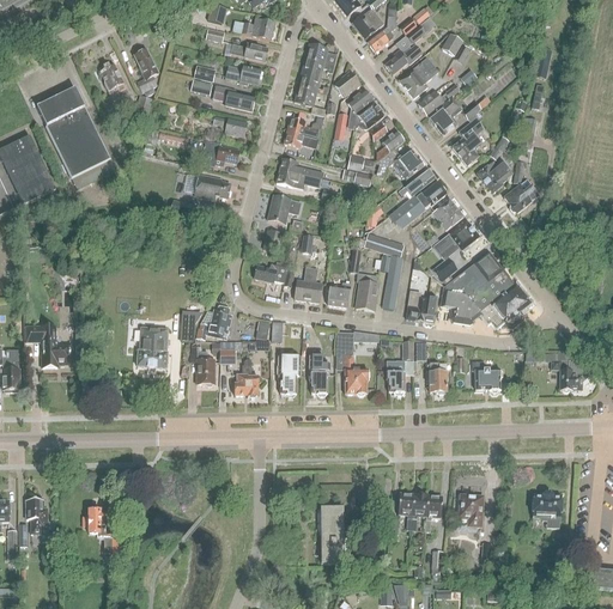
[(334,0),(346,16),(360,4),(357,0),(334,0)]
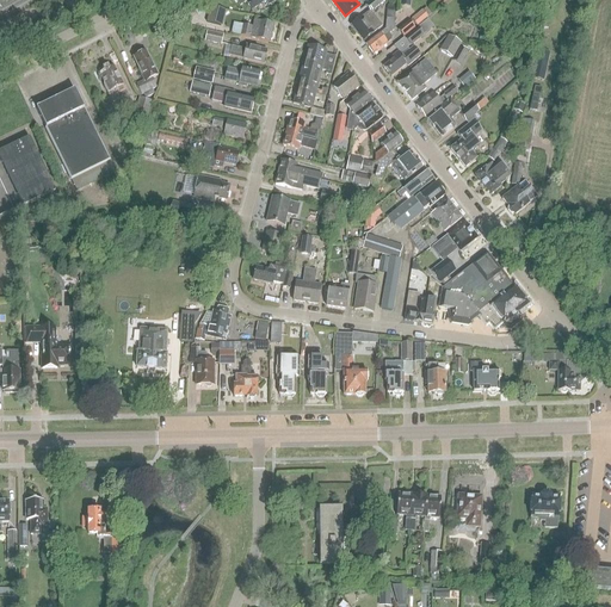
[(369,7),(351,22),(363,37),(382,23),(370,8),(382,0),(368,0),(365,2),(369,7)]
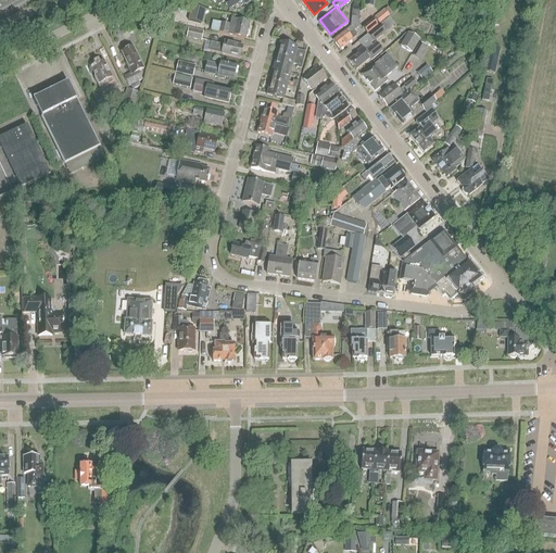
[(201,21),(204,8),(191,4),(188,19),(201,21)]
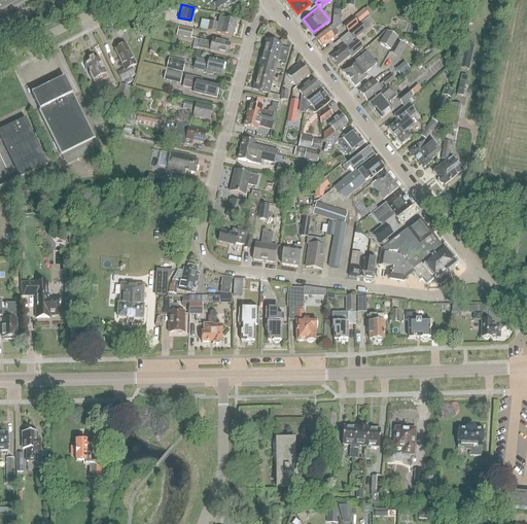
[(341,7),(334,7),(332,23),(327,26),(316,35),(322,44),(338,32),(338,29),(336,27),(340,24),(341,7)]
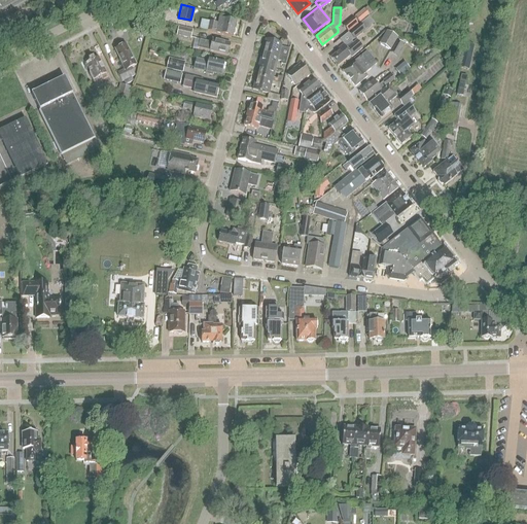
[(363,7),(354,14),(359,20),(369,12),(363,7)]
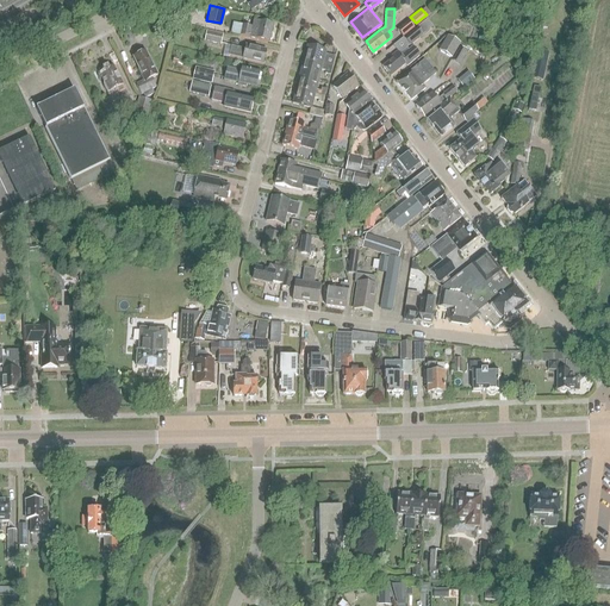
[(241,32),(269,39),(269,37),(272,37),(273,32),(271,31),(273,22),(254,17),(253,24),(243,22),(241,32)]
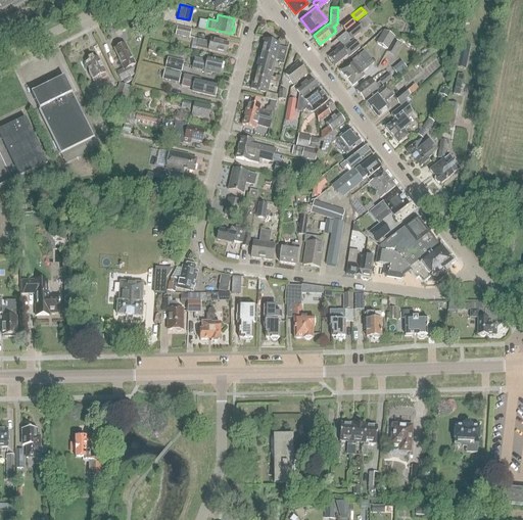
[(350,15),(339,25),(343,31),(355,21),(350,15)]
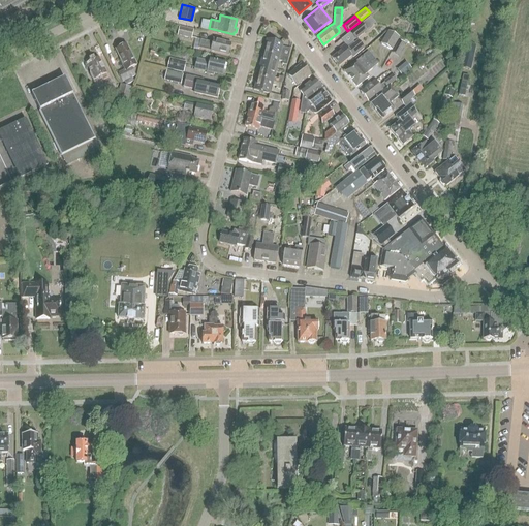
[(367,28),(372,24),(367,18),(362,22),(350,31),(355,37),(367,28)]
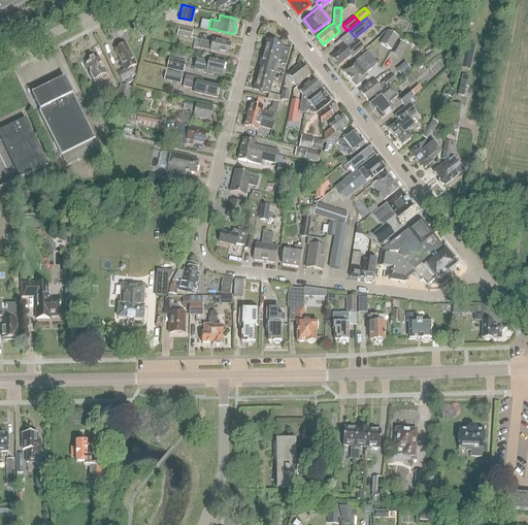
[(193,28),(178,25),(176,33),(191,36),(193,28)]
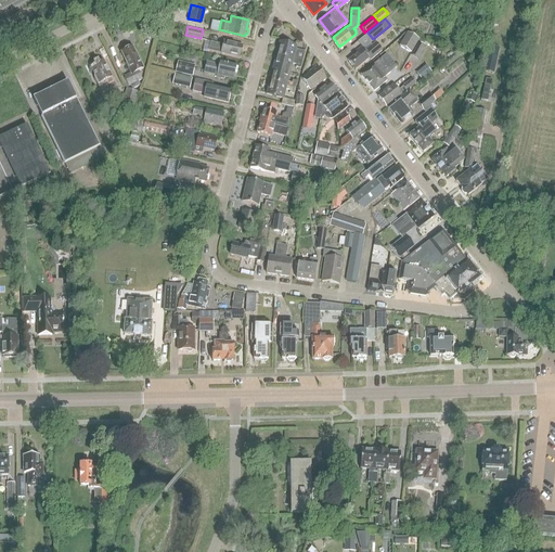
[(400,43),(411,50),(418,37),(408,30),(400,43)]
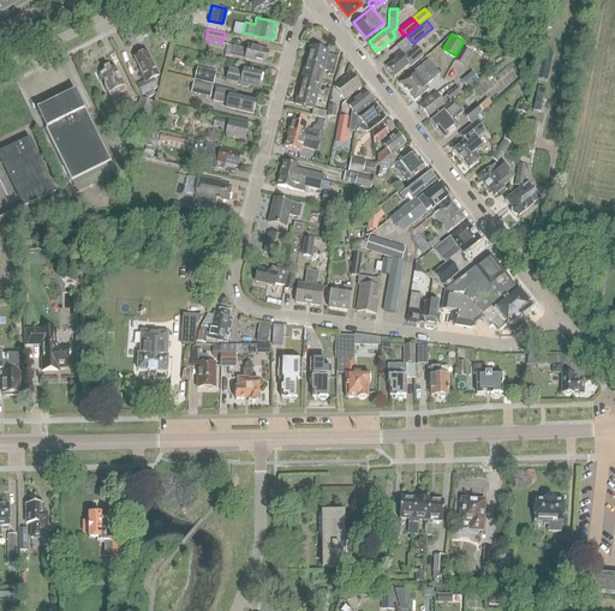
[(264,61),(268,47),(248,42),(246,47),(233,45),(231,54),(264,61)]
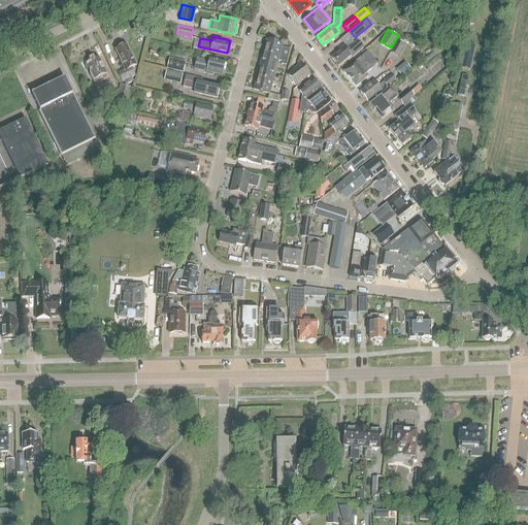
[(282,42),(266,38),(263,51),(288,57),(290,46),(282,44),(282,42)]
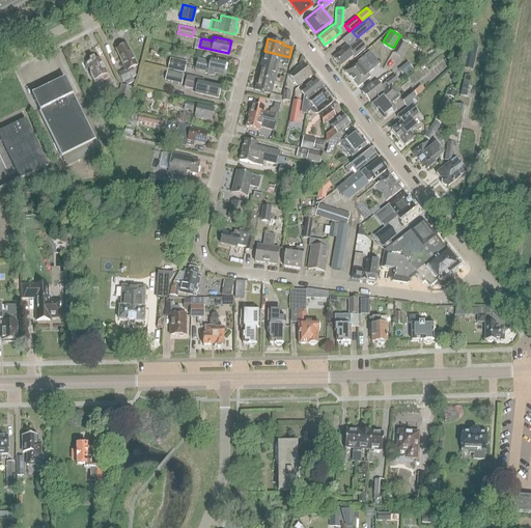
[(355,55),(365,46),(360,38),(356,42),(355,39),(347,45),(345,43),(340,47),(341,49),(334,55),(340,63),(354,53),(355,55)]
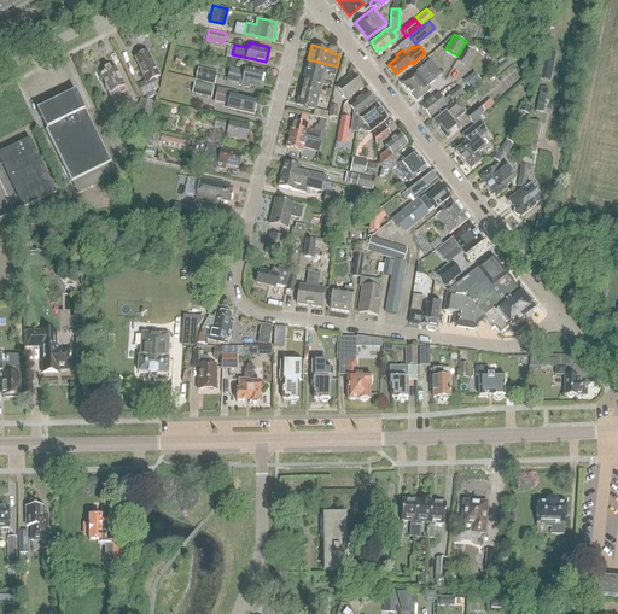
[(465,46),(458,58),(465,63),(473,50),(465,46)]
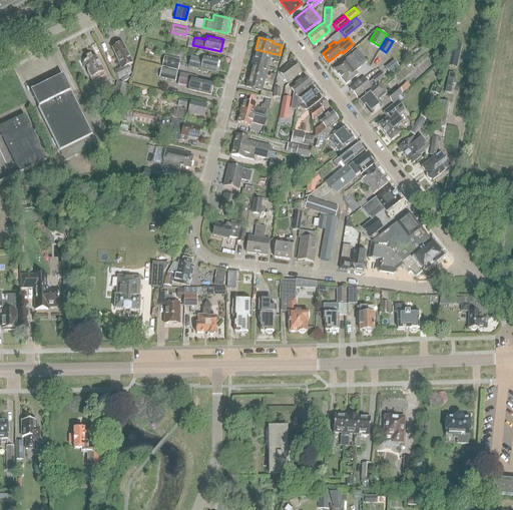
[(462,42),(450,40),(445,64),(457,66),(462,42)]
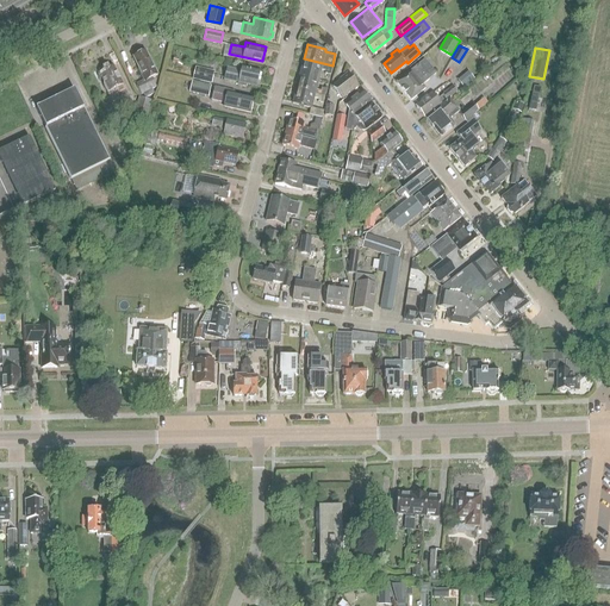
[(145,49),(134,55),(138,66),(138,68),(143,79),(136,82),(142,92),(143,92),(145,95),(155,91),(153,87),(156,85),(151,75),(157,72),(145,49)]
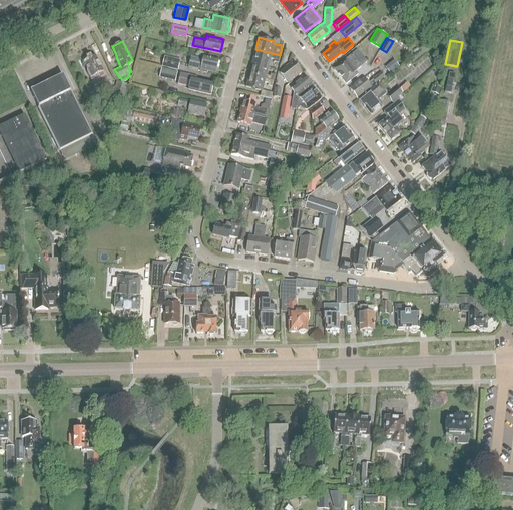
[(357,47),(334,67),(346,81),(358,72),(356,69),(367,59),(357,47)]
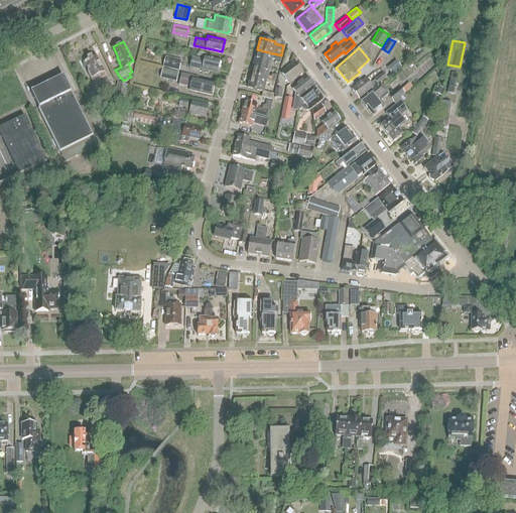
[(281,55),(257,49),(254,61),(269,66),(271,57),(275,58),(275,60),(279,61),(281,55)]
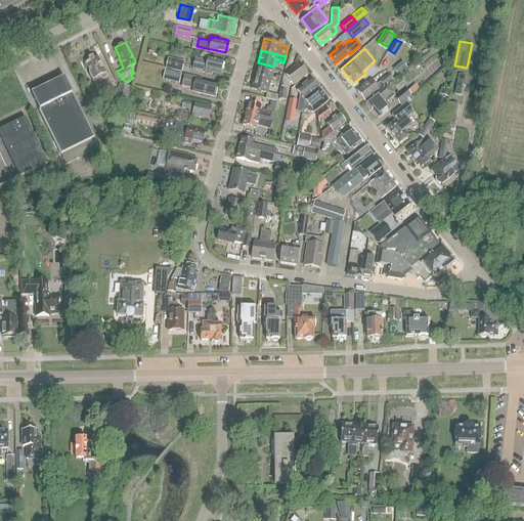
[(110,79),(98,55),(86,61),(89,69),(88,72),(95,85),(110,79)]
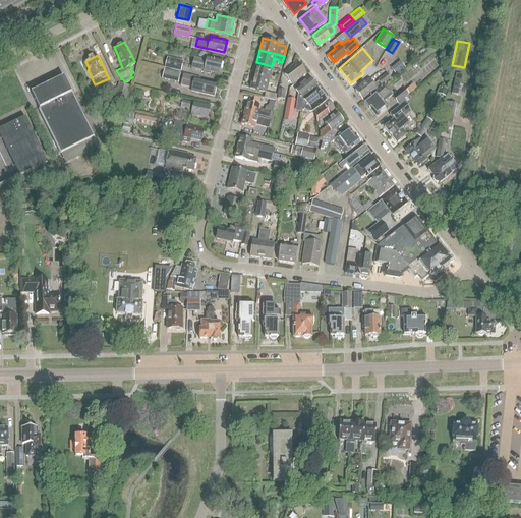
[(165,65),(181,68),(183,59),(167,55),(165,65)]
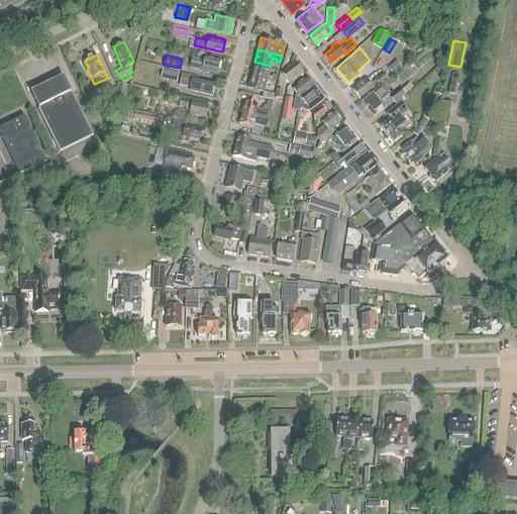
[(217,71),(220,58),(205,55),(204,58),(192,56),(190,65),(202,68),(201,70),(208,71),(208,69),(217,71)]
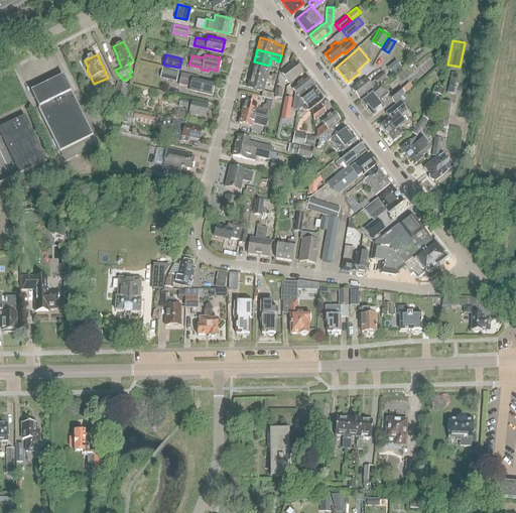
[(401,65),(396,58),(387,66),(392,72),(401,65)]
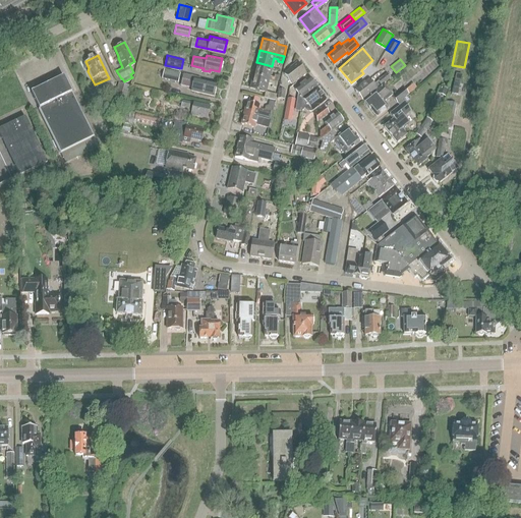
[(285,72),(292,81),(305,71),(297,60),(289,67),(289,68),(285,72)]
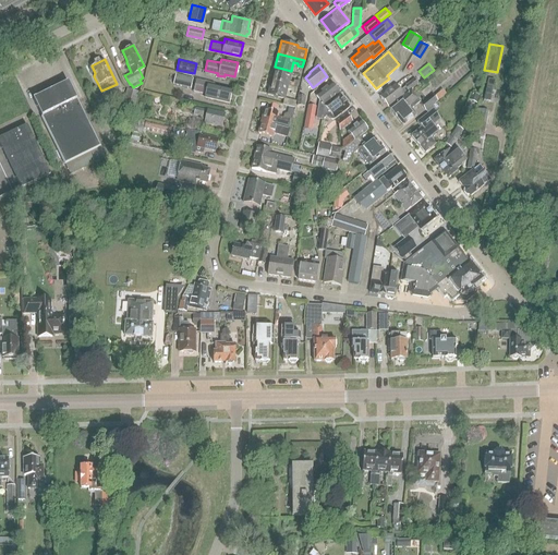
[(291,71),(275,67),(271,80),(296,86),(299,81),(293,79),(293,82),(289,81),(291,71)]
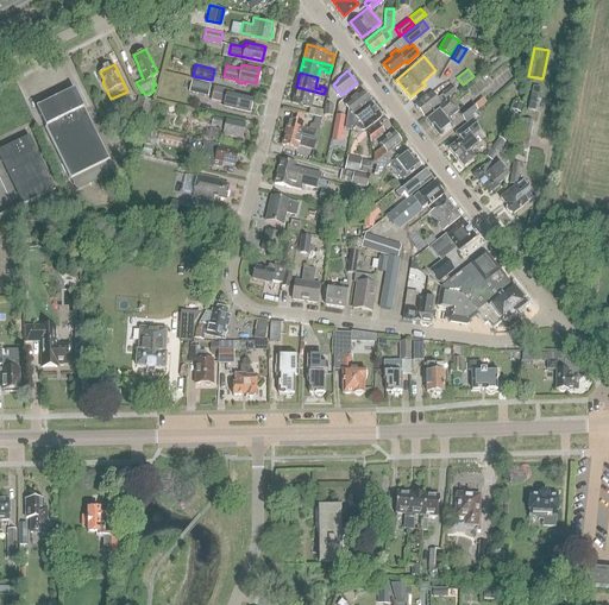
[(192,79),(189,88),(207,93),(209,83),(192,79)]
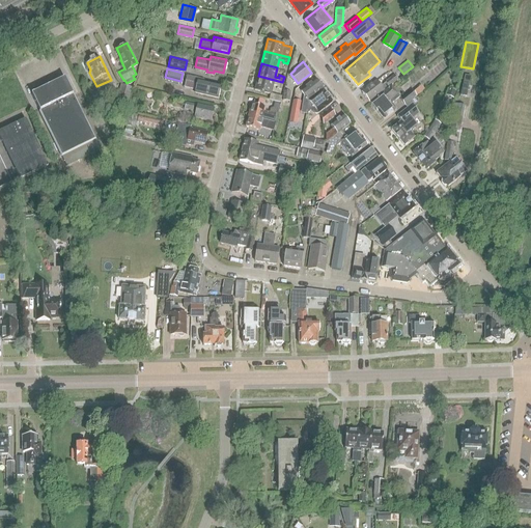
[(198,76),(187,73),(184,84),(195,87),(194,90),(217,95),(220,84),(202,80),(202,78),(198,77),(198,76)]
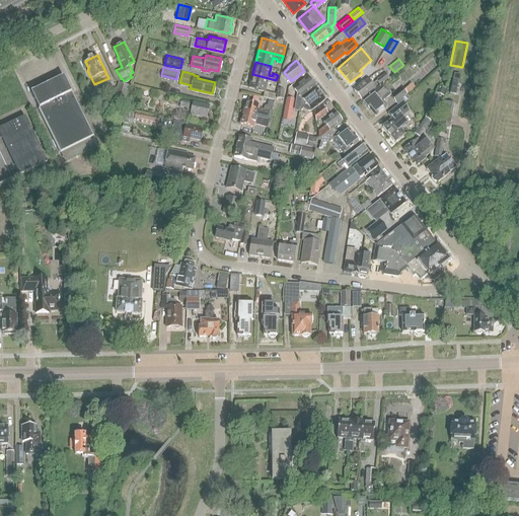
[(367,77),(354,87),(361,96),(375,85),(376,87),(389,76),(385,71),(376,78),(376,79),(373,81),(371,78),(369,78),(367,77)]
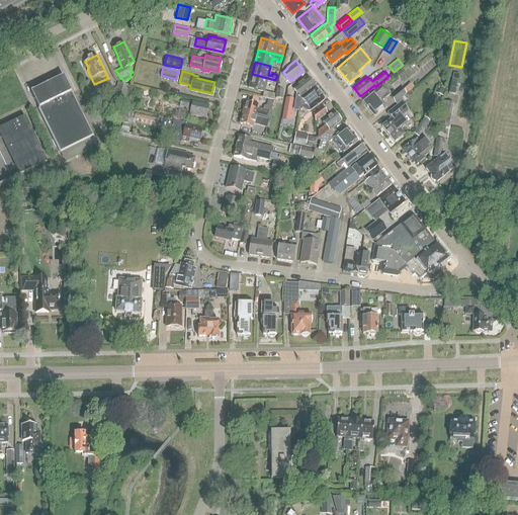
[(64,74),(31,90),(61,150),(93,134),(64,74)]
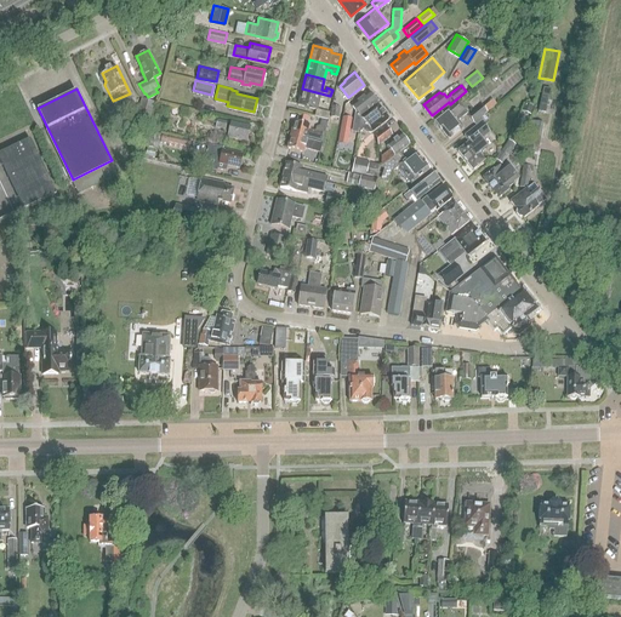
[(330,96),(302,89),(298,103),(315,107),(313,114),(326,116),(329,110),(317,107),(319,98),(324,100),(324,102),(329,103),(330,96)]
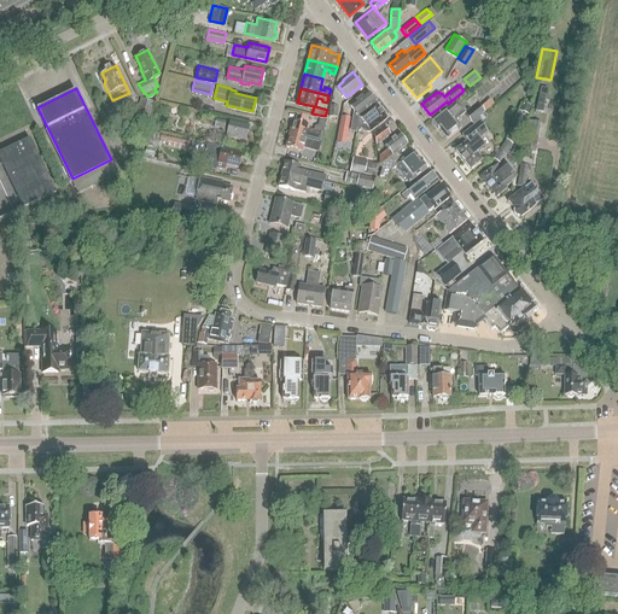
[(351,126),(356,126),(357,121),(359,116),(359,112),(374,100),(367,89),(350,104),(354,107),(351,126)]
